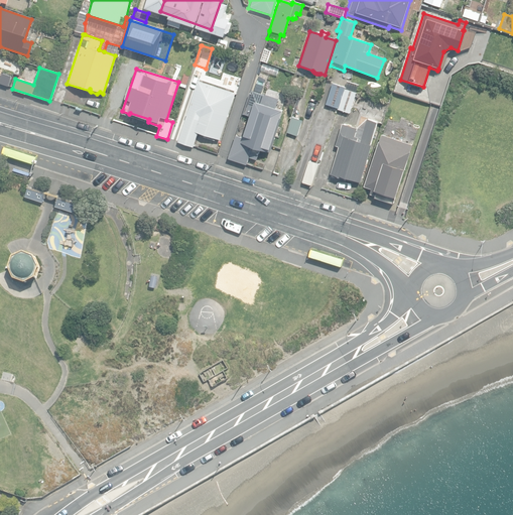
[(11,77),(1,73),(0,76),(0,84),(7,87),(11,77)]
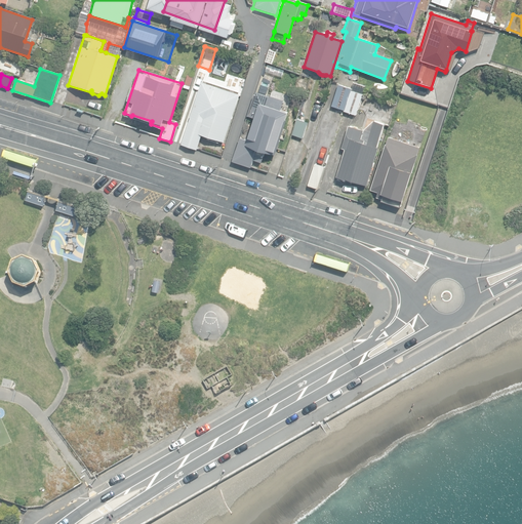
[(306,78),(297,76),(295,86),(303,88),(306,78)]
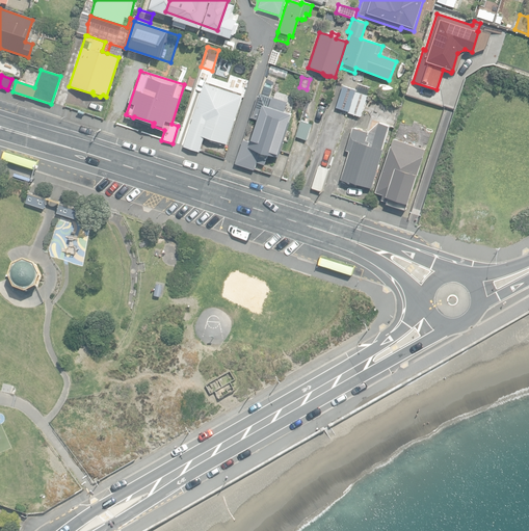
[(182,148),(197,153),(203,137),(208,139),(208,141),(220,145),(220,143),(226,144),(241,96),(203,83),(182,148)]
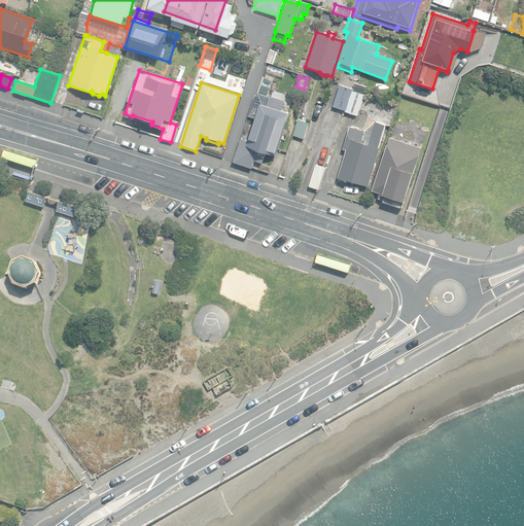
[(350,91),(361,95),(363,88),(352,83),(350,91)]
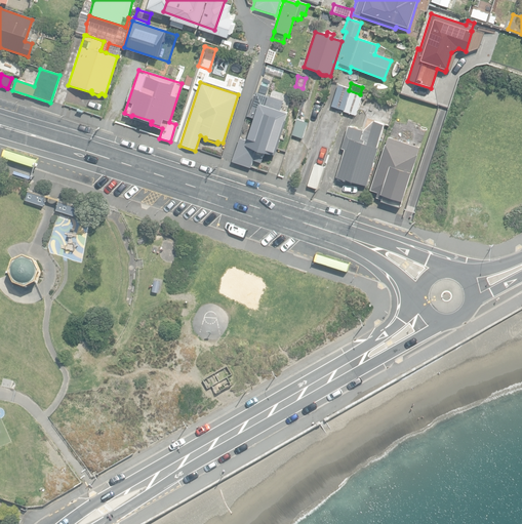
[(329,107),(342,111),(349,89),(336,85),(329,107)]
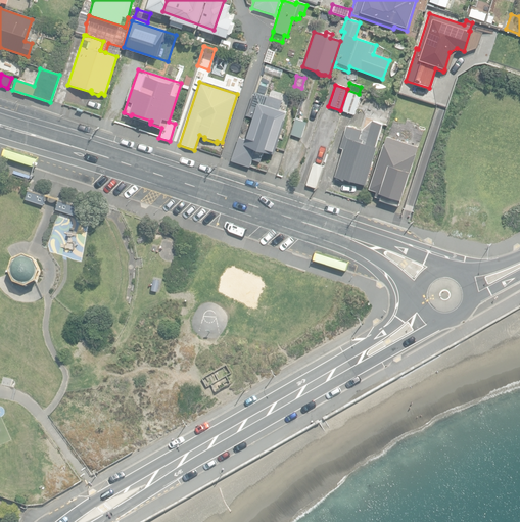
[(341,111),(352,114),(360,95),(348,91),(341,111)]
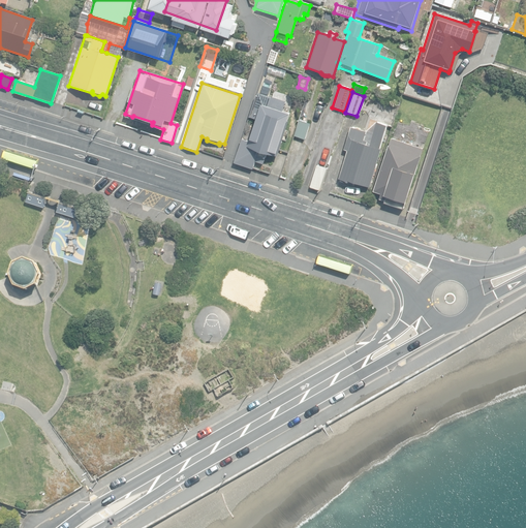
[(276,156),(287,120),(286,120),(288,113),(280,111),(283,101),(256,93),(248,117),(255,119),(248,142),(241,140),(233,163),(252,169),(254,162),(264,165),(267,154),(276,156)]
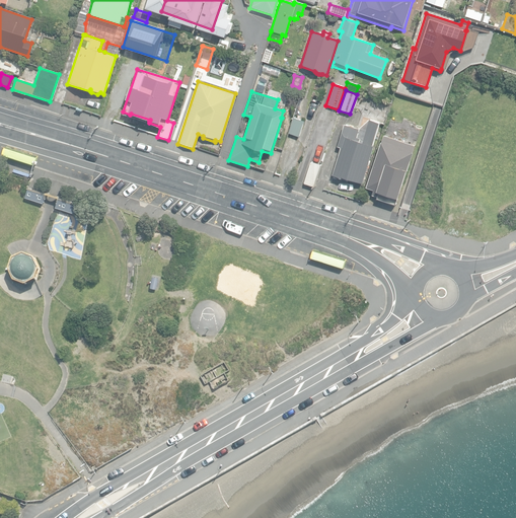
[(292,117),(287,134),(298,137),(303,120),(292,117)]
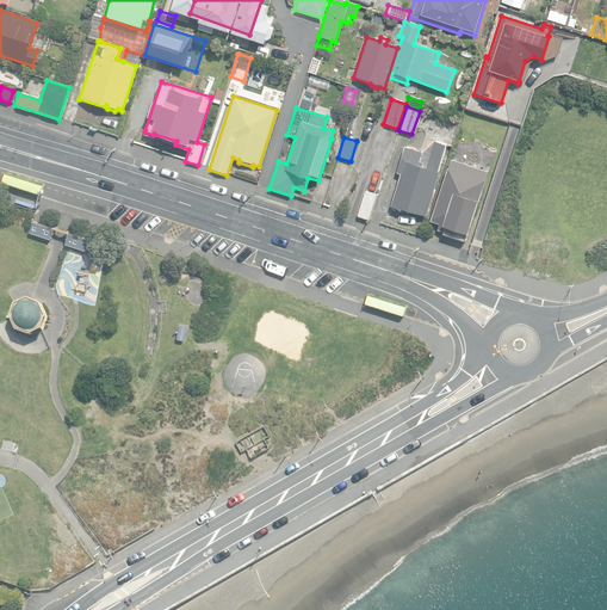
[(389,205),(425,216),(439,172),(437,171),(445,143),(433,141),(421,153),(403,147),(395,173),(398,174),(389,205)]
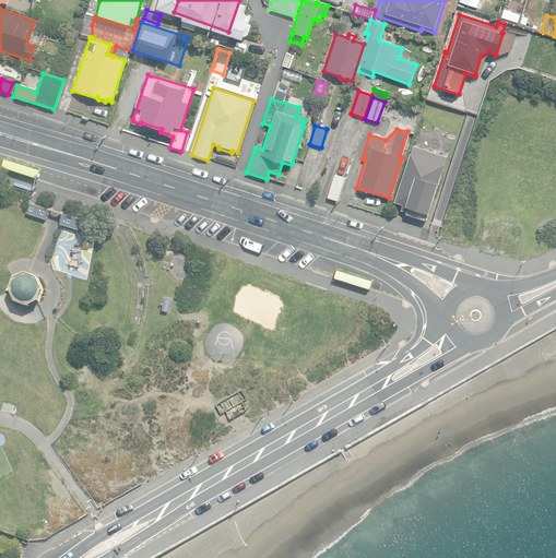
[(404,214),(424,221),(427,213),(428,214),(438,183),(437,183),(444,164),(446,157),(412,145),(410,153),(393,202),(401,205),(399,211),(405,213),(404,214)]
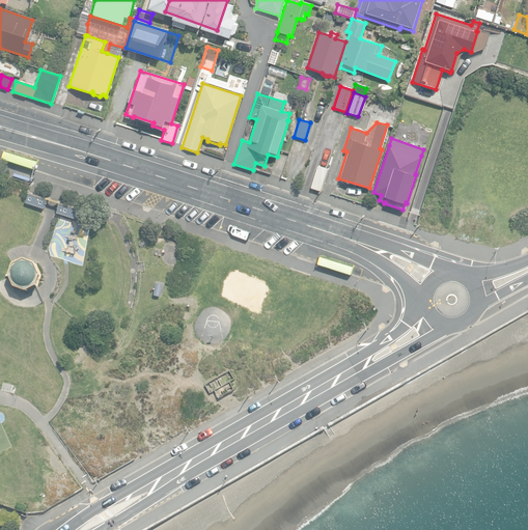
[(309,188),(320,191),(327,169),(316,166),(309,188)]
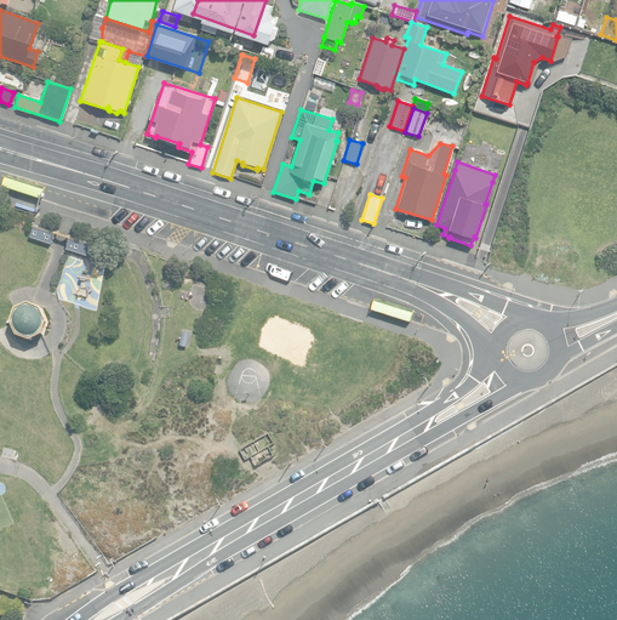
[(33,209),(15,203),(13,206),(32,212),(33,209)]
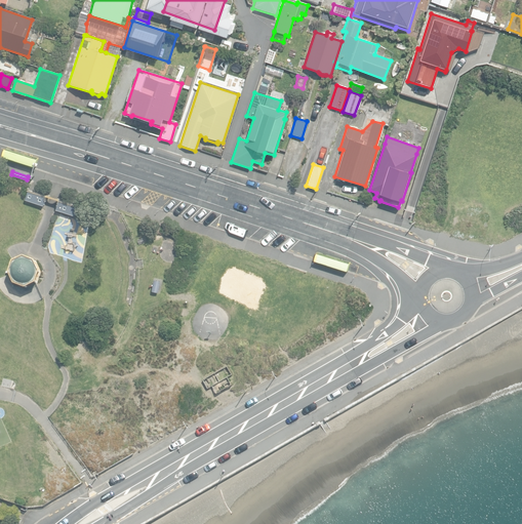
[(24,200),(42,206),(45,196),(27,191),(24,200)]
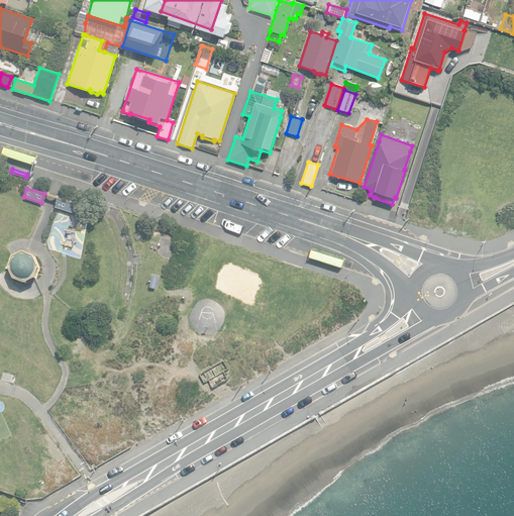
[(54,207),(72,213),(75,203),(65,200),(58,197),(54,207)]
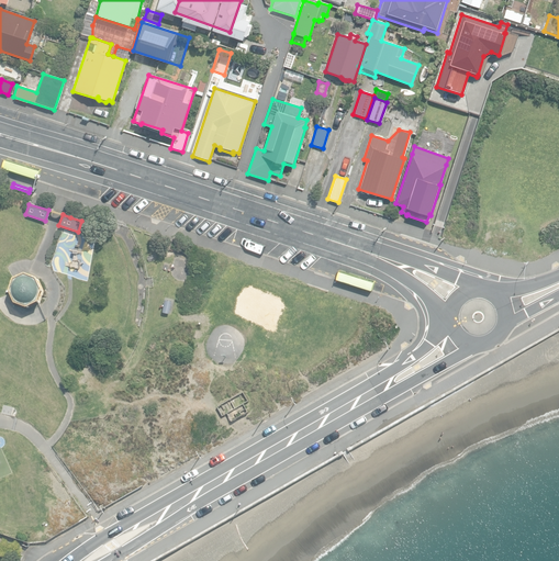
[(13,305),(25,310),(37,304),(41,292),(36,280),(24,276),(12,281),(8,293),(13,305)]
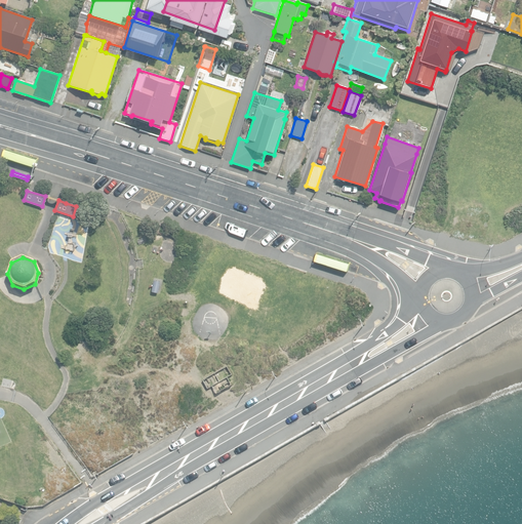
[(155,284),(146,284),(145,296),(153,296),(155,284)]
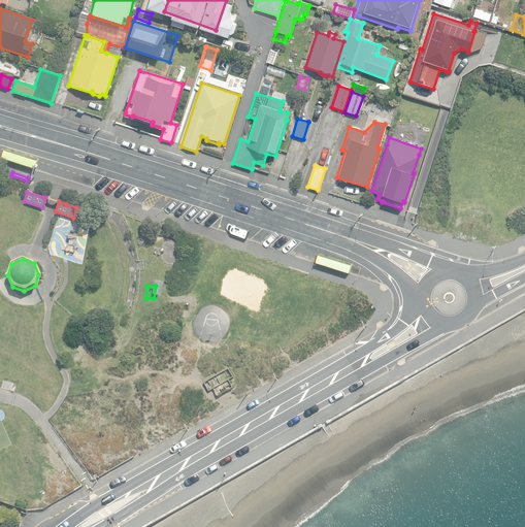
[(211,390),(216,397),(231,389),(226,381),(231,379),(226,369),(202,383),(207,392),(211,390)]
